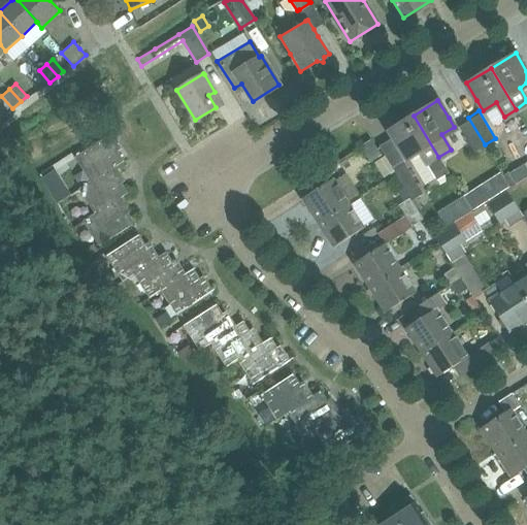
[(448,172),(438,157),(414,116),(389,130),(405,158),(420,149),(428,164),(437,178),(448,172)]
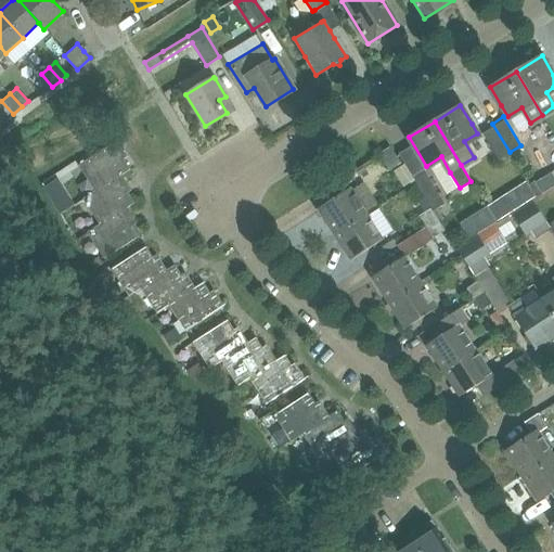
[(492,124),(481,130),(499,158),(510,152),(492,124)]
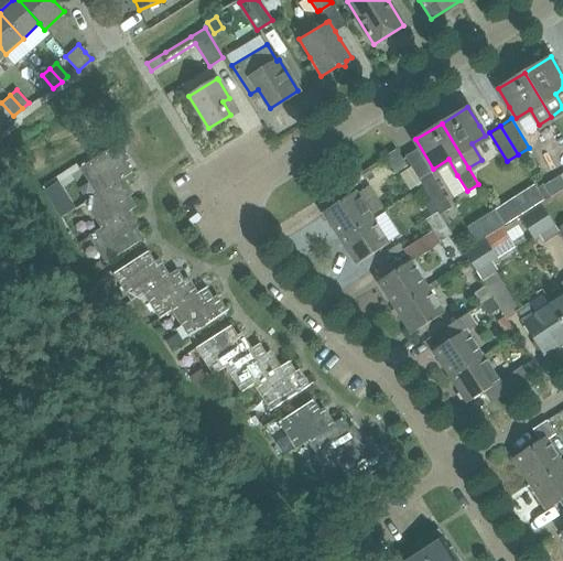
[(79,166),(96,193),(123,176),(132,171),(121,154),(126,152),(119,141),(79,166)]
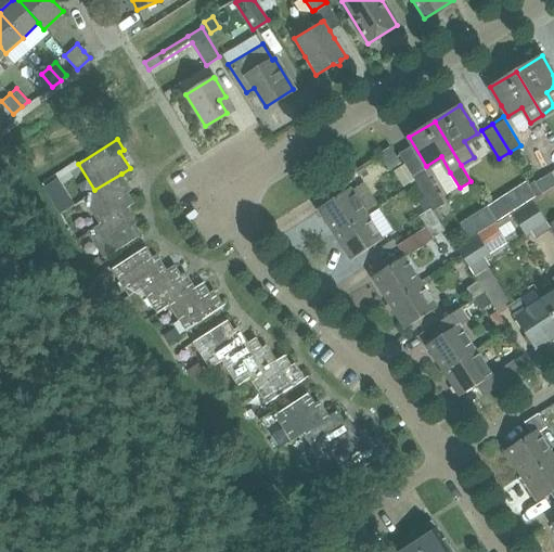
[(400,162),(396,156),(389,145),(378,153),(386,163),(390,169),(400,162)]
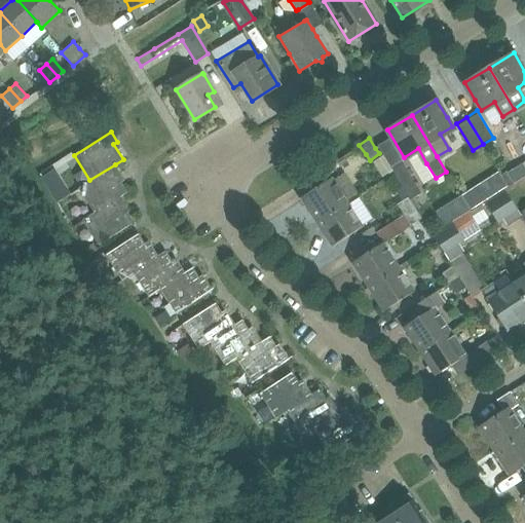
[(498,146),(505,159),(517,153),(510,140),(498,146)]
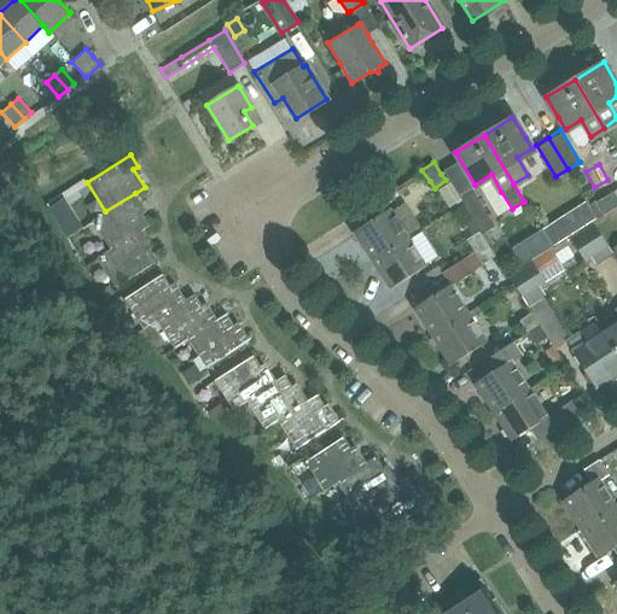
[(496,226),(490,216),(471,185),(458,193),(477,224),(482,234),(496,226)]
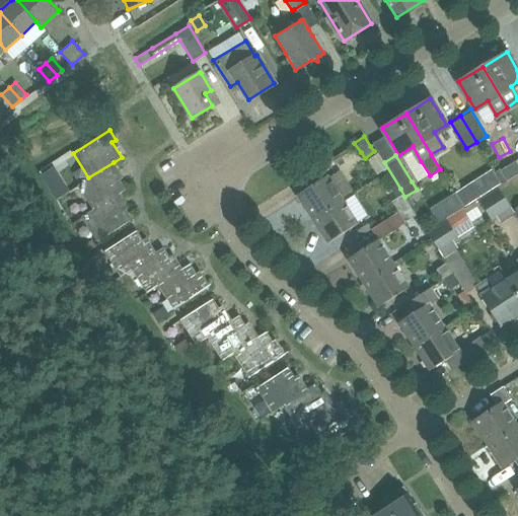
[(517,173),(517,165),(514,160),(500,169),(499,168),(493,172),(501,185),(517,173)]
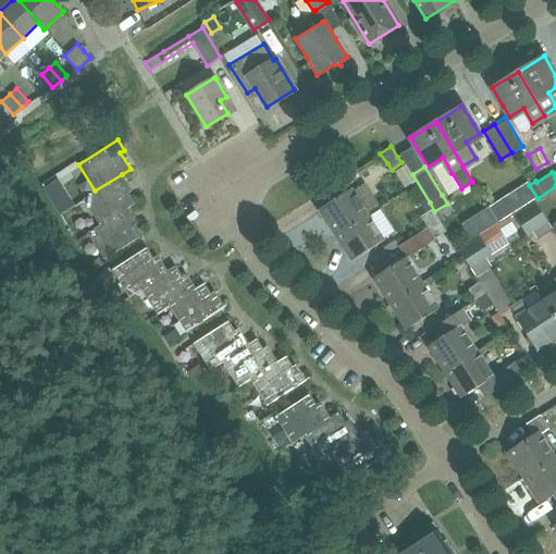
[(128,184),(122,174),(95,191),(83,198),(99,224),(126,208),(135,202),(124,186),(128,184)]
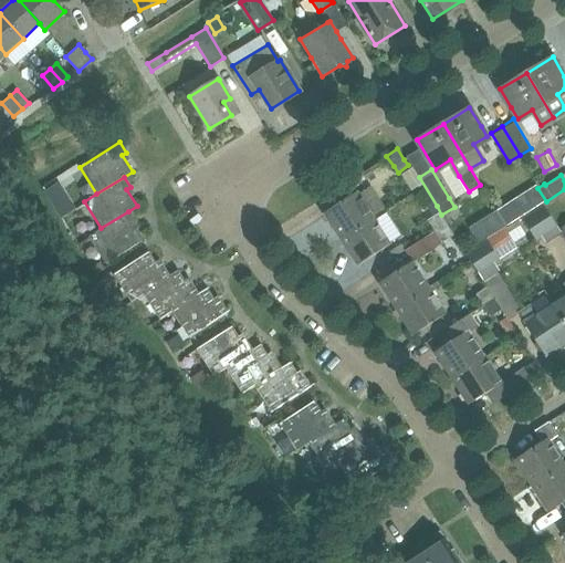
[(373,217),(373,216),(385,207),(372,184),(357,193),(356,190),(323,212),(339,238),(373,217)]
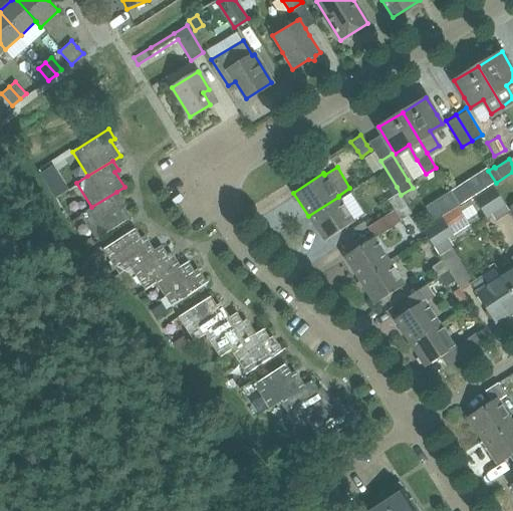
[(62,180),(49,188),(55,197),(67,189),(62,180)]
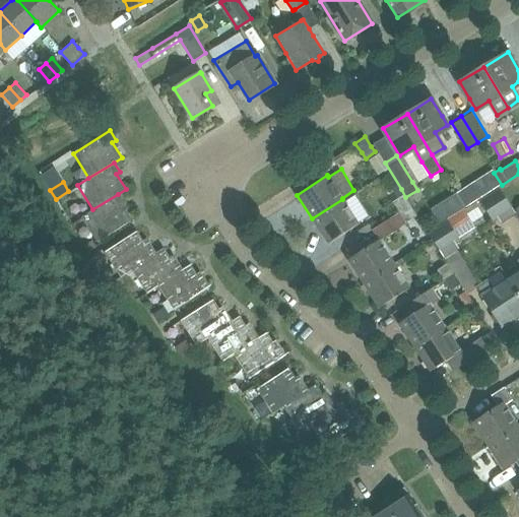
[(516,213),(515,212),(499,187),(478,199),(493,221),(498,218),(501,222),(513,215),(515,213),(516,213)]
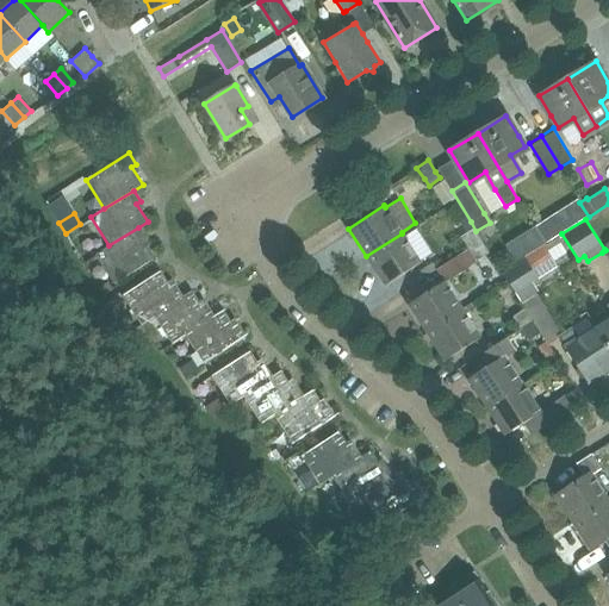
[(534,226),(505,244),(516,260),(523,255),(541,244),(544,242),(534,226)]
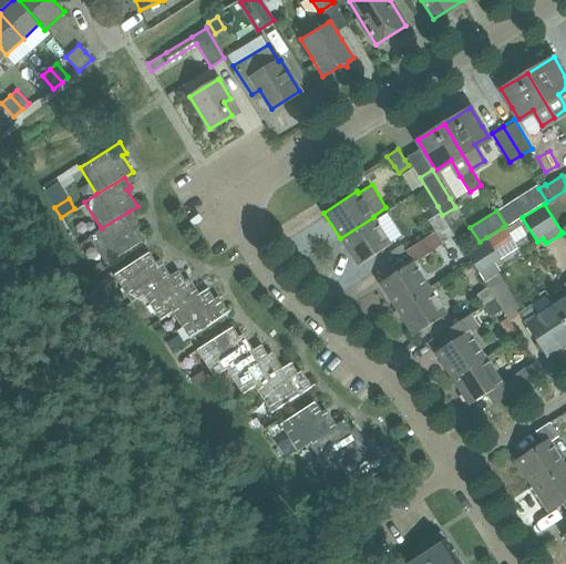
[(129,212),(101,228),(89,236),(106,263),(142,241),(131,224),(135,222),(129,212)]
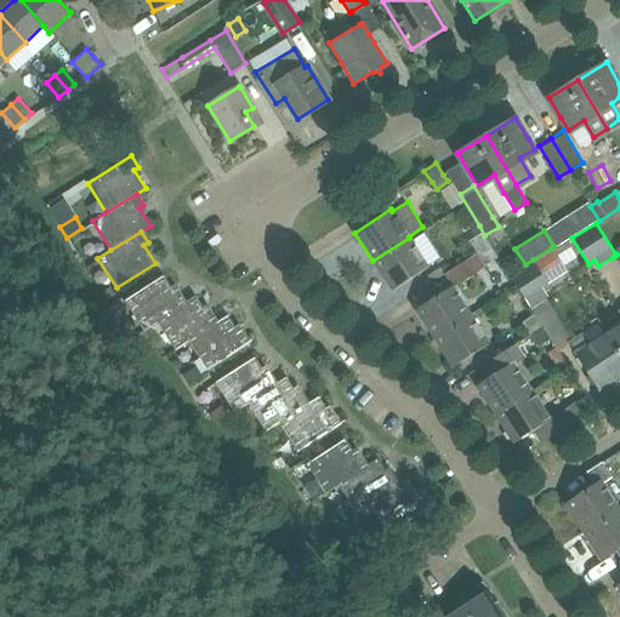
[(479,233),(470,239),(467,240),(476,252),(488,244),(479,233)]
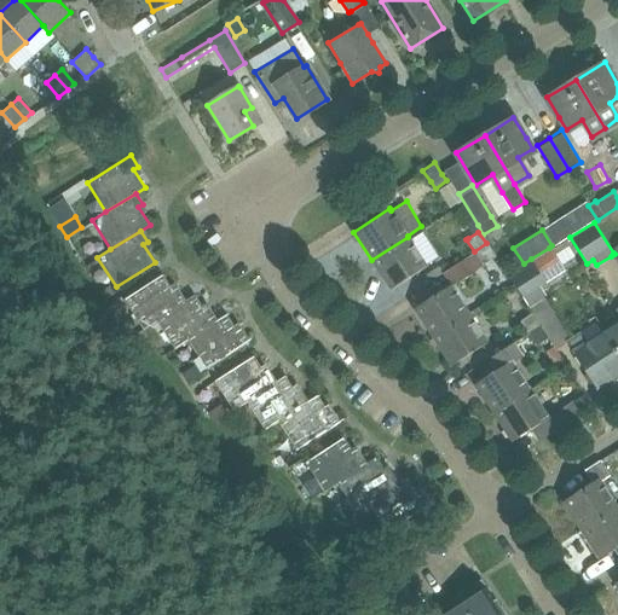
[(427,265),(408,237),(371,260),(391,289),(427,265)]
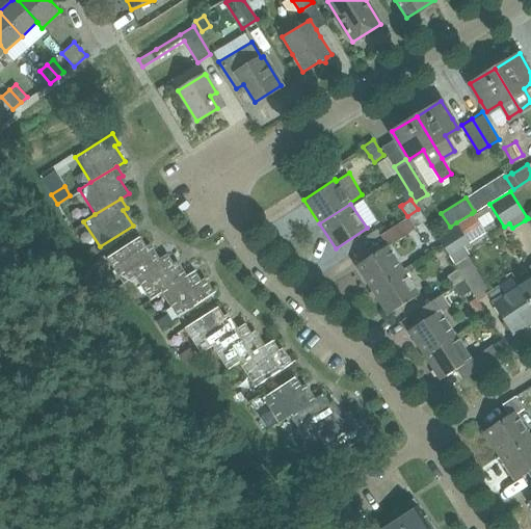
[(424,219),(418,209),(407,216),(414,227),(424,219)]
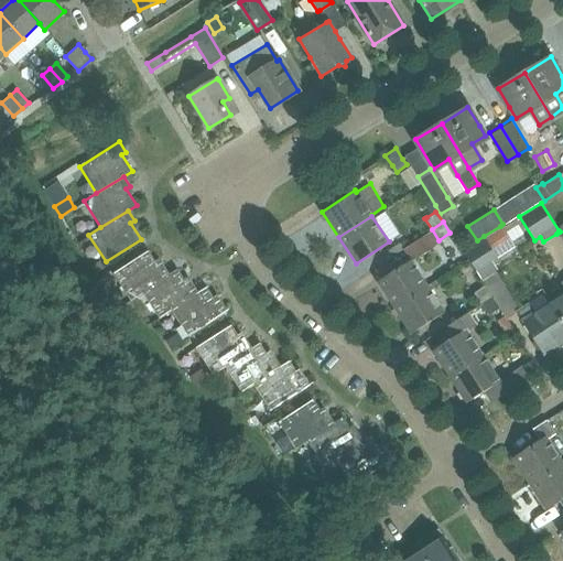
[(500,226),(484,236),(484,237),(497,257),(513,246),(500,226)]
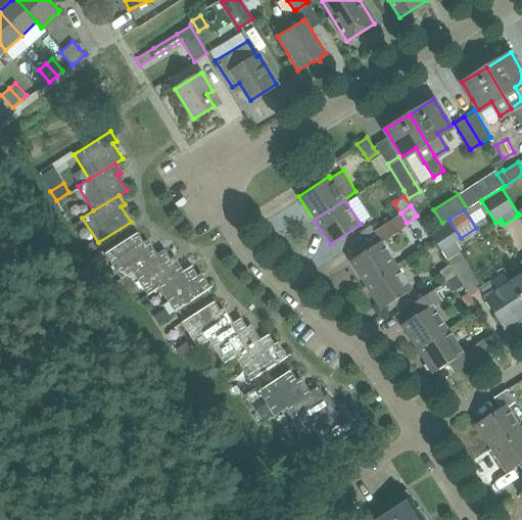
[(400,214),(375,225),(380,237),(407,226),(400,214)]
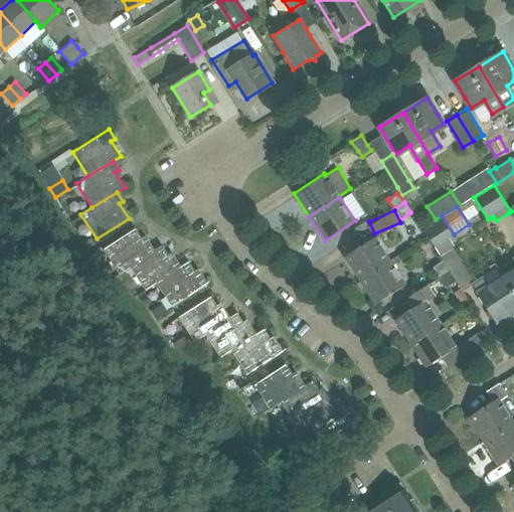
[(423,228),(440,256),(454,246),(451,241),(457,237),(454,234),(442,216),(423,228)]
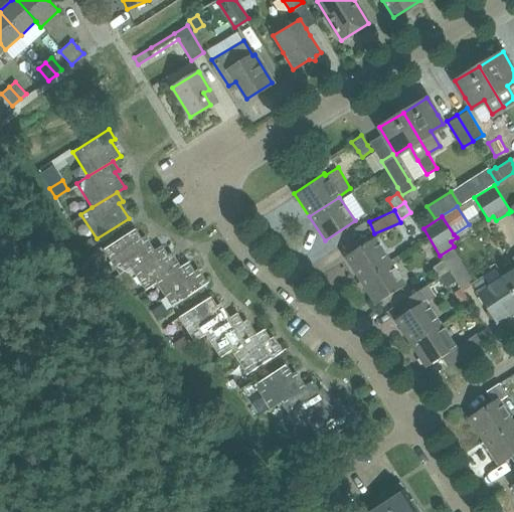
[(364,220),(353,227),(357,232),(368,225),(364,220)]
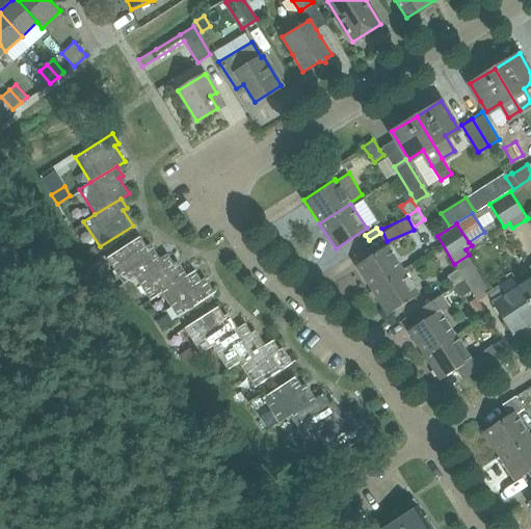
[(123,283),(134,275),(159,258),(153,248),(150,250),(139,236),(106,257),(123,283)]
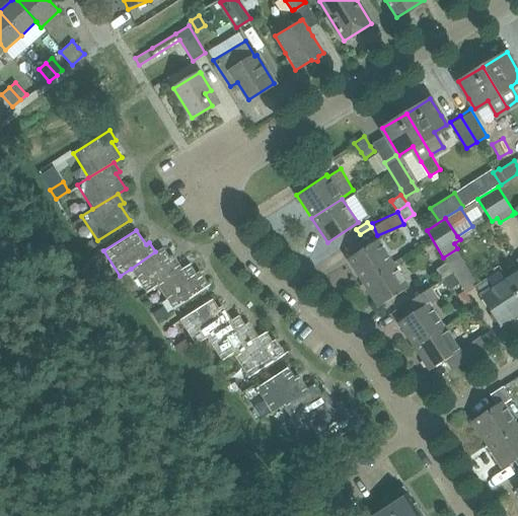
[(362,282),(391,264),(376,239),(347,259),(362,282)]
